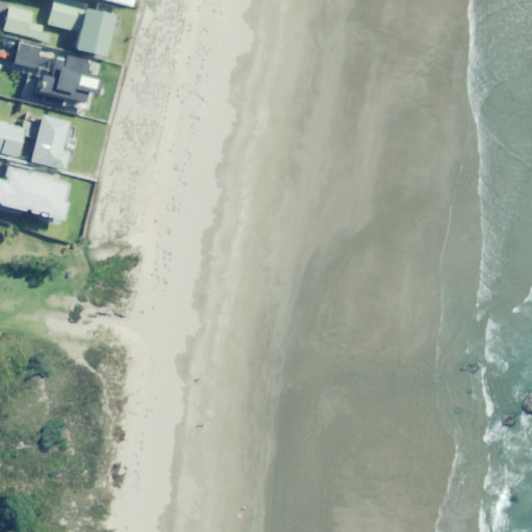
[(73,32),(81,5),(62,0),(54,0),(48,25),(73,32)]
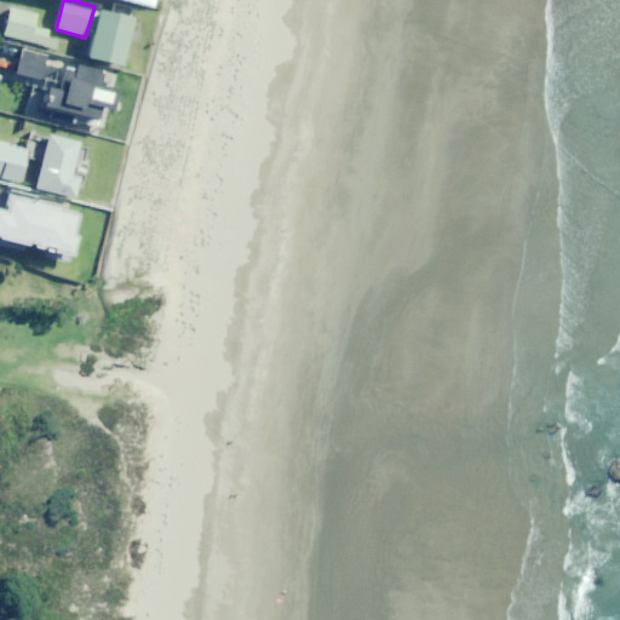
[(4,34),(46,46),(50,33),(35,28),(39,17),(11,9),(4,34)]
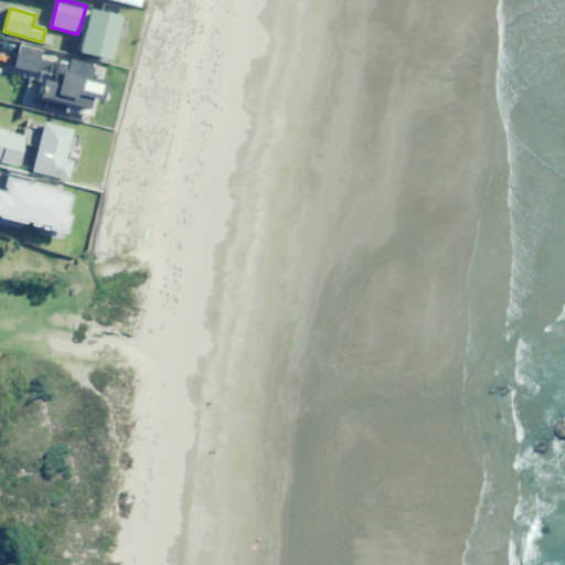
[(110,62),(121,20),(88,11),(77,53),(110,62)]
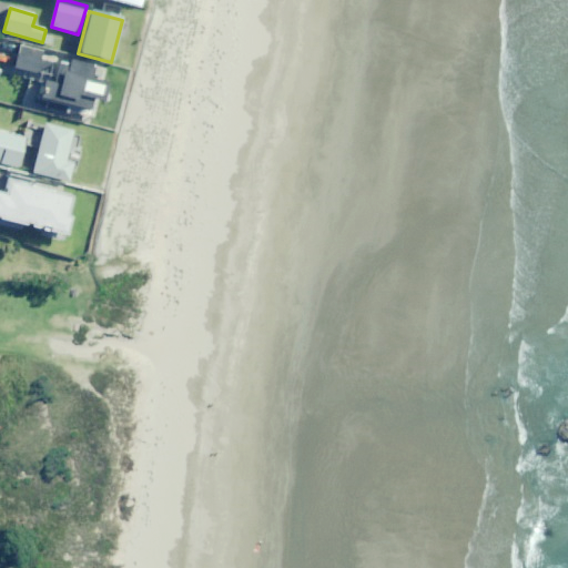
[(38,75),(43,54),(20,48),(13,69),(38,75)]
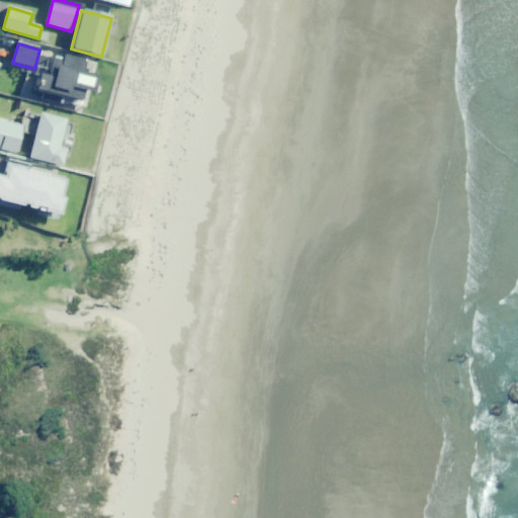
[(93,63),(61,56),(60,63),(50,60),(46,77),(37,75),(34,91),(84,102),(93,63)]
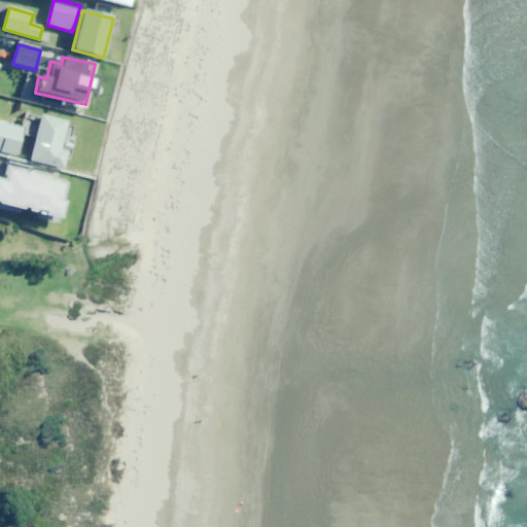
[(61,150),(68,123),(41,115),(29,161),(64,171),(69,152),(61,150)]
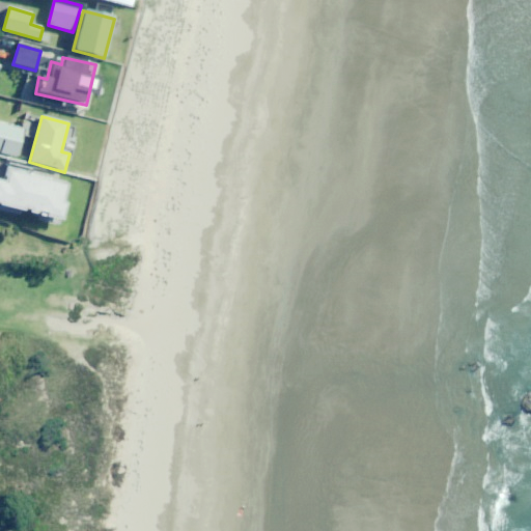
[(0,155),(16,160),(25,130),(0,122),(0,155)]
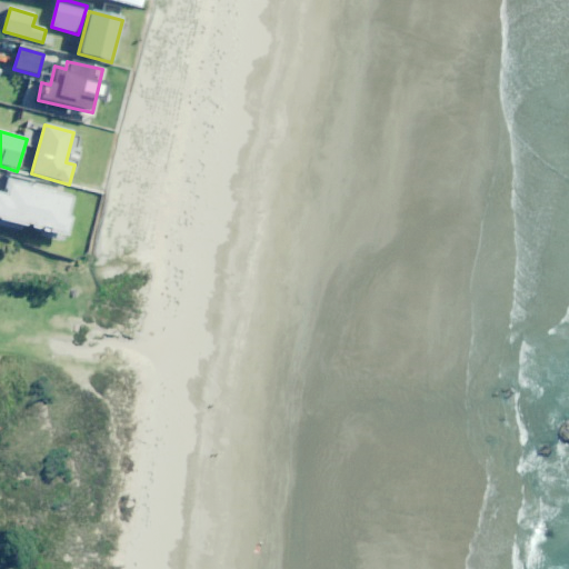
[(65,239),(75,195),(13,181),(7,210),(10,211),(7,226),(65,239)]
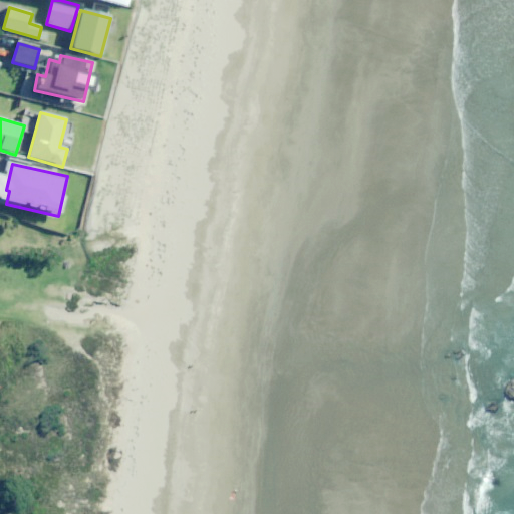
All buildings are outlined.
